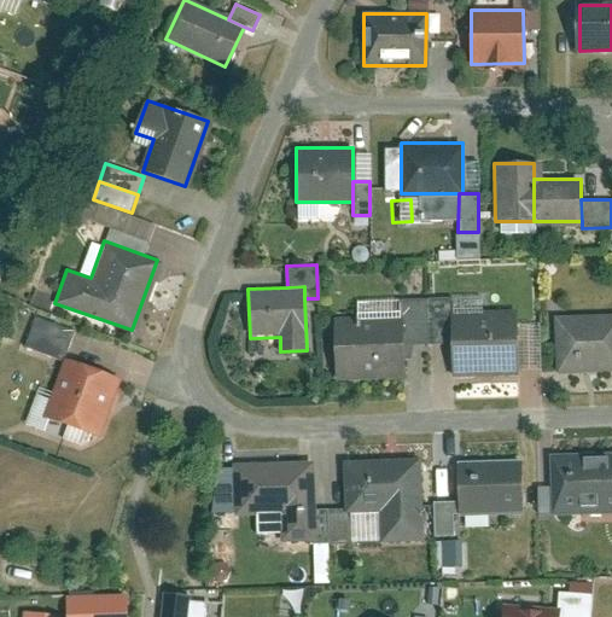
[(426,300),(429,341),(452,341),(450,315),(449,298),(426,300)]
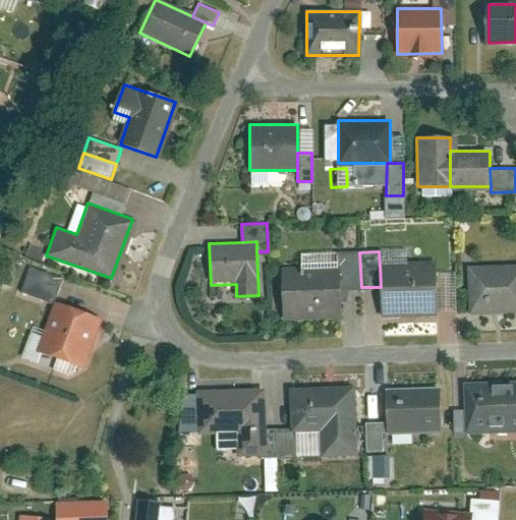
[(361,287),(359,252),(336,253),(337,267),(338,288),(361,287)]
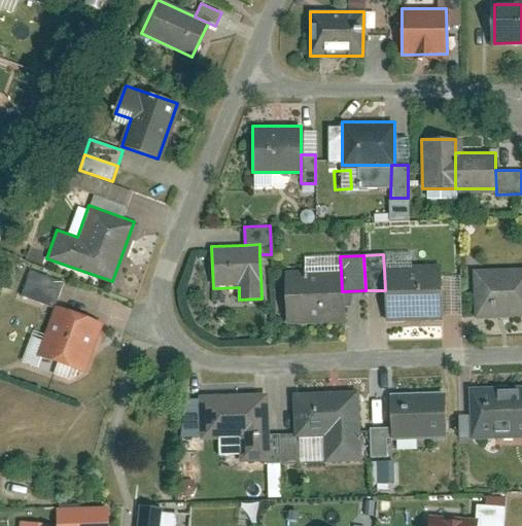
[(386,319),(442,317),(440,267),(384,269),(385,290),(386,319)]
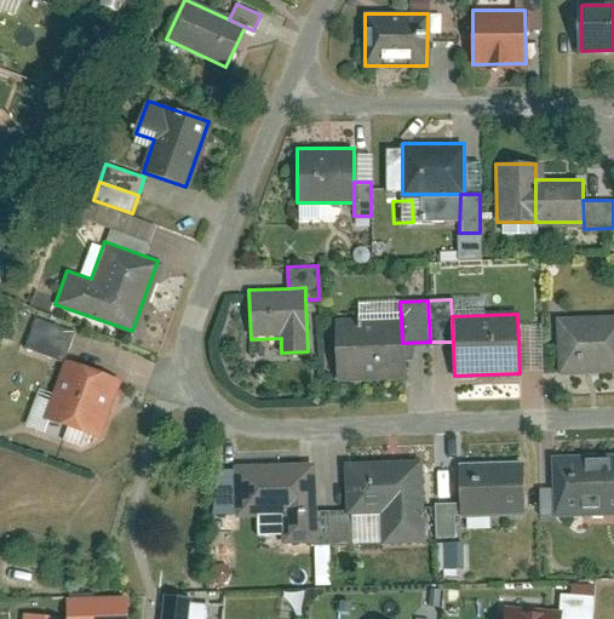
[(613,314),(556,316),(558,372),(613,370),(613,314)]
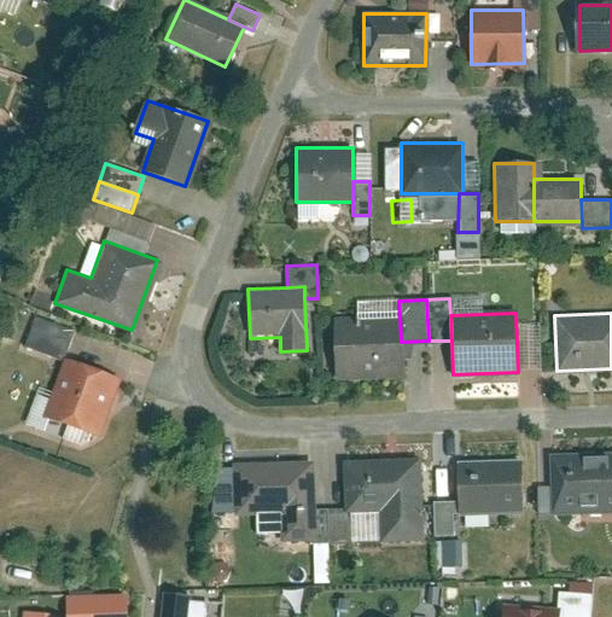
[(73,331),(33,316),(24,342),(64,356),(73,331)]
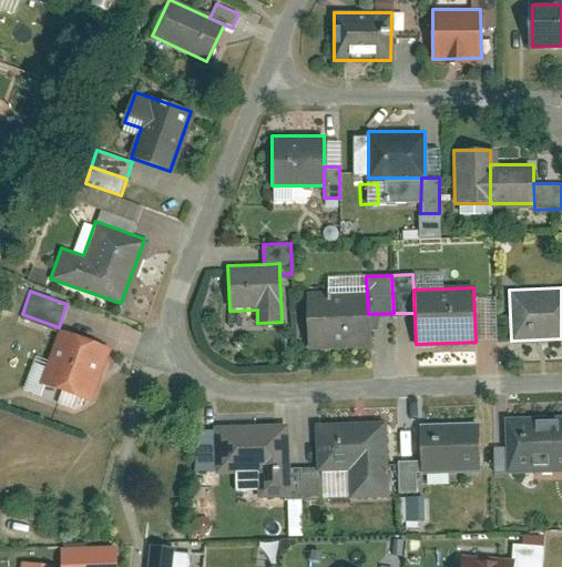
[(367,291),(306,293),(309,348),(369,345),(368,314),(367,291)]
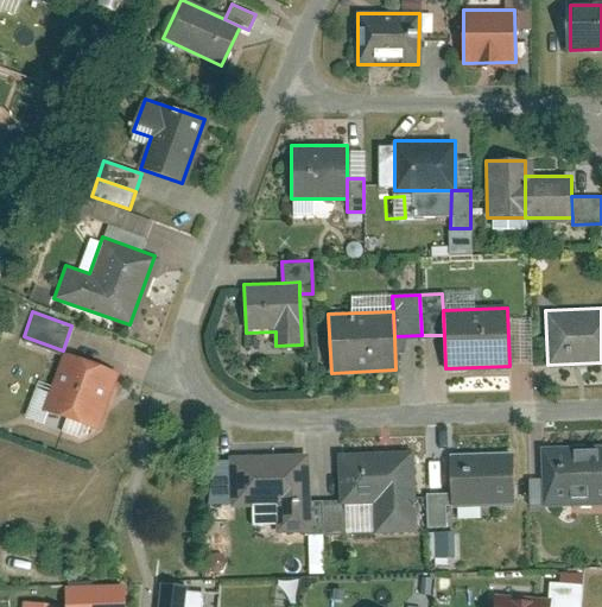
[(63,352),(43,408),(97,427),(116,371),(63,352)]
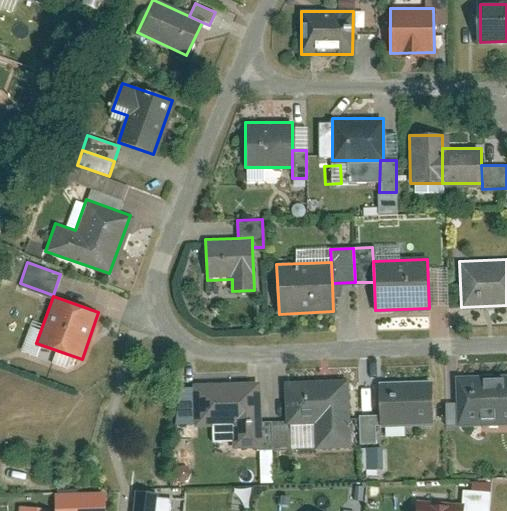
[(482,374),(454,375),(456,425),(506,423),(506,373),(505,373),(505,387),(482,387),(482,374)]
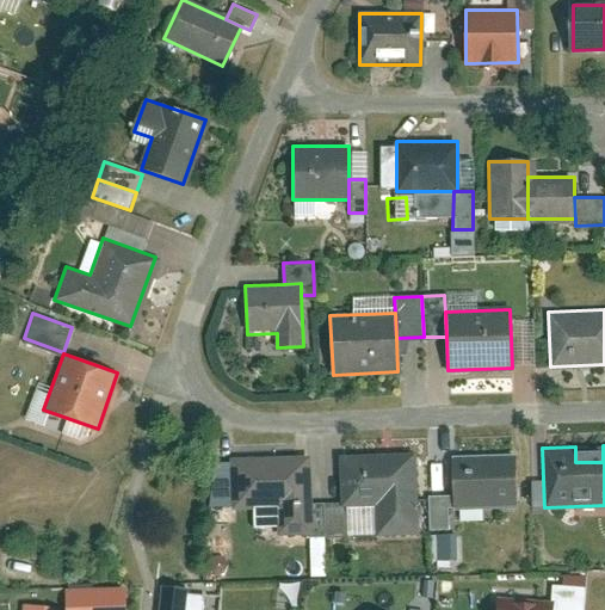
[(512,453),(452,455),(454,495),(454,509),(513,506),(512,453)]
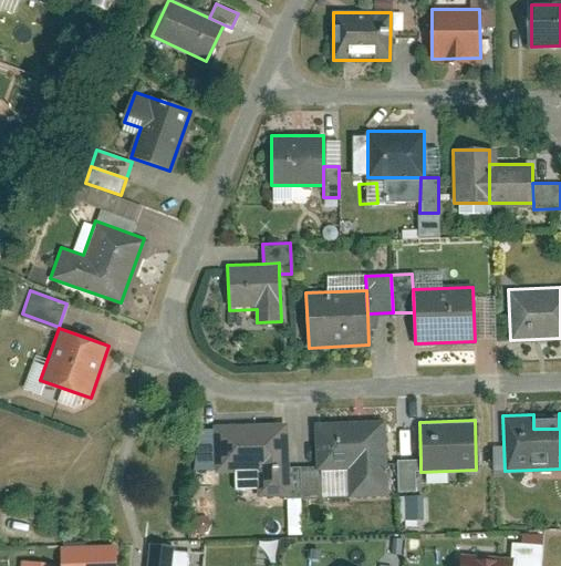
[(381,421),(315,423),(317,465),(347,464),(349,495),(384,494),(381,421)]
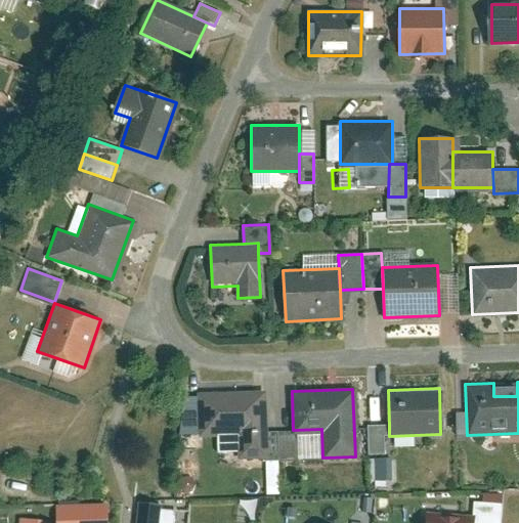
[(263,390),(195,393),(197,435),(217,434),(218,451),(241,450),(241,458),(266,456),(265,432),(263,390)]
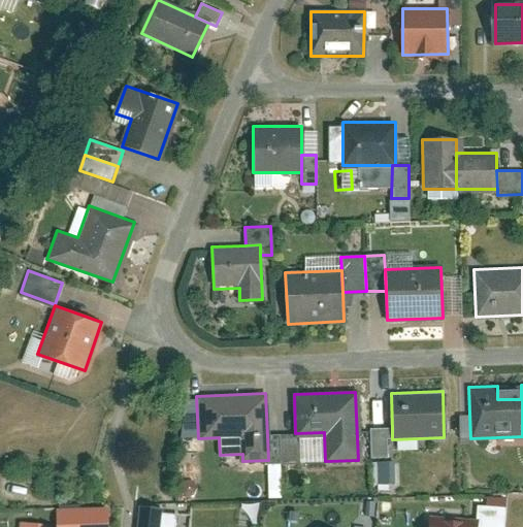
[(453,417),(454,439),(465,439),(465,416),(453,417)]
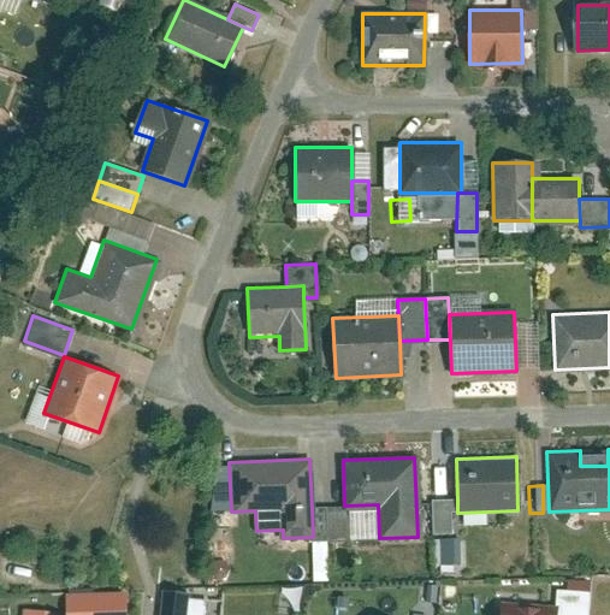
[(450,513),(457,513),(457,500),(431,501),(432,532),(450,531),(450,513)]
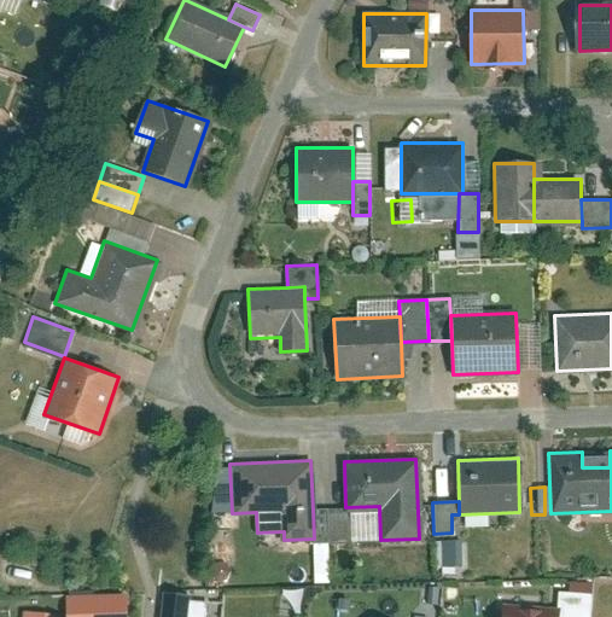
[(314,541),(349,540),(348,508),(313,510),(314,539),(314,541)]
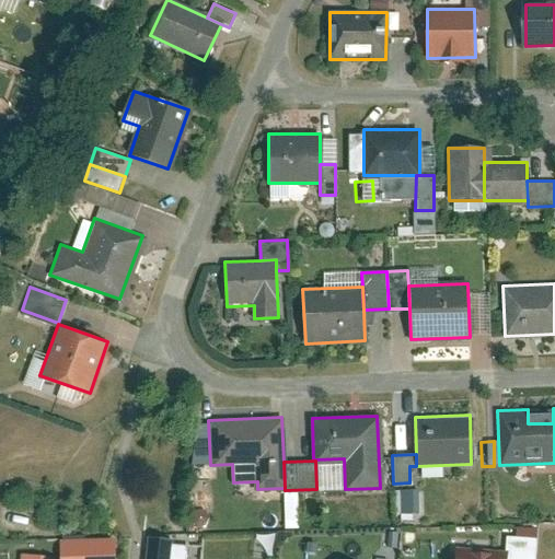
[(390,514),(413,514),(413,490),(390,490),(390,514)]
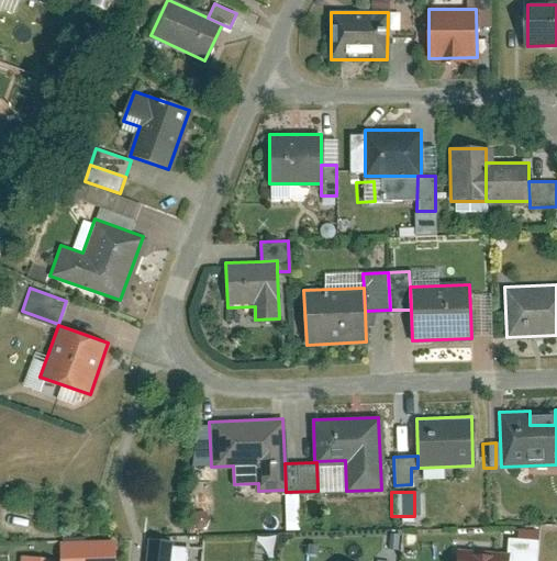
[(171,560),(174,541),(147,538),(145,560),(171,560)]
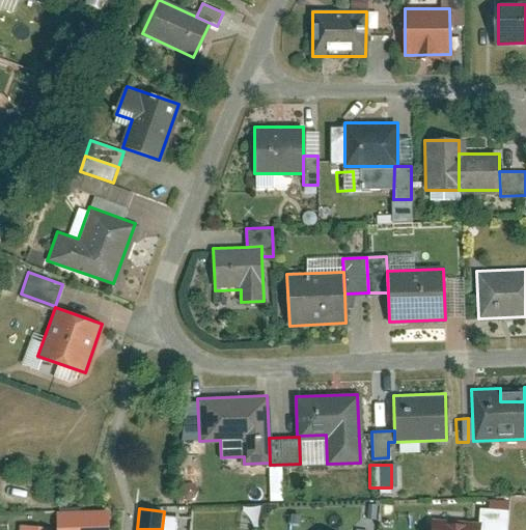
[(504,529),(506,509),(478,508),(477,523),(477,529),(504,529)]
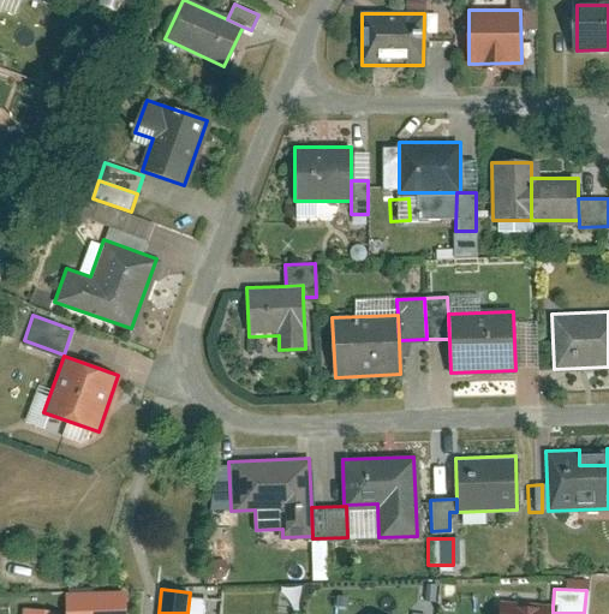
[(65,591),(65,613),(125,613),(125,590),(65,591)]
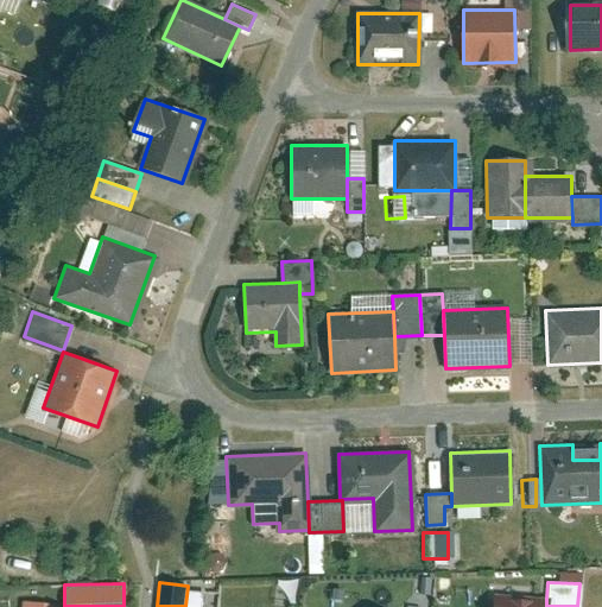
[(546,606),(546,599),(496,596),(495,606),(546,606)]
